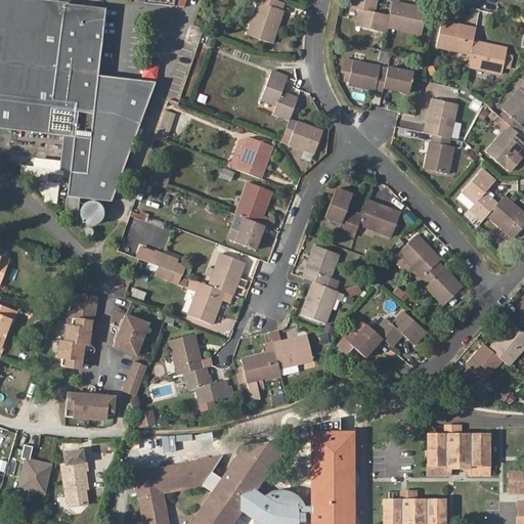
[(0,0),(0,127),(76,137),(68,195),(67,195),(66,209),(77,220),(79,198),(112,202),(155,82),(97,75),(104,7),(69,3),(69,0),(0,0)]
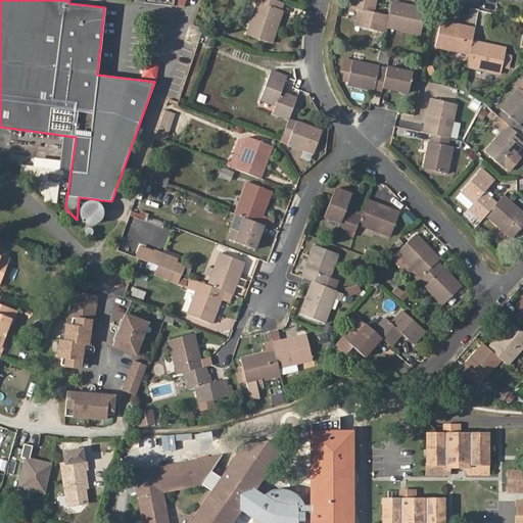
[(282,9),(284,2),(279,0),(265,0),(265,3),(257,1),(246,34),(274,43),(279,26),(276,25),(278,17),(282,19),(285,10),(282,9)]
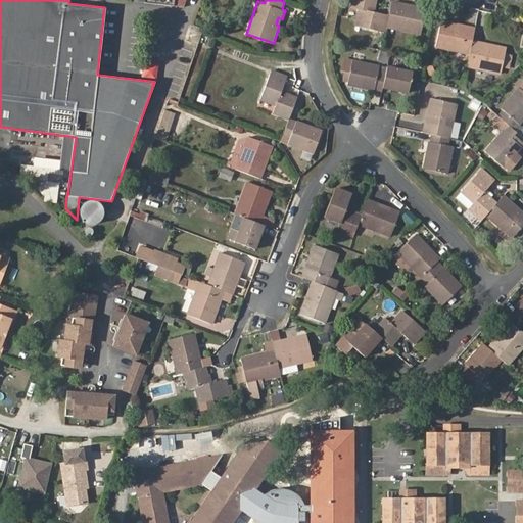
[(354,26),(385,33),(386,28),(388,15),(375,12),(377,0),(350,0),(349,8),(357,10),(354,26)]
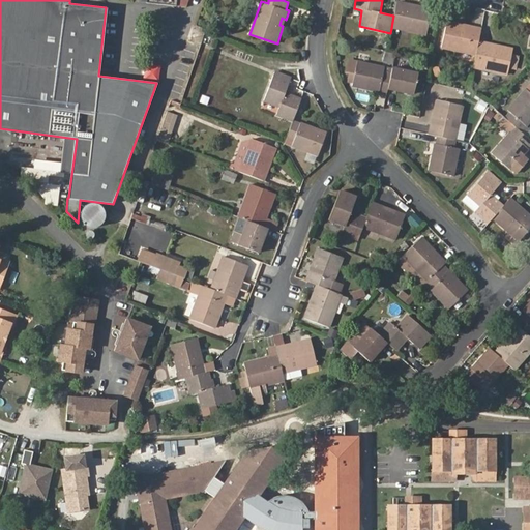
[(425,35),(431,8),(396,1),(393,16),(391,28),(425,35)]
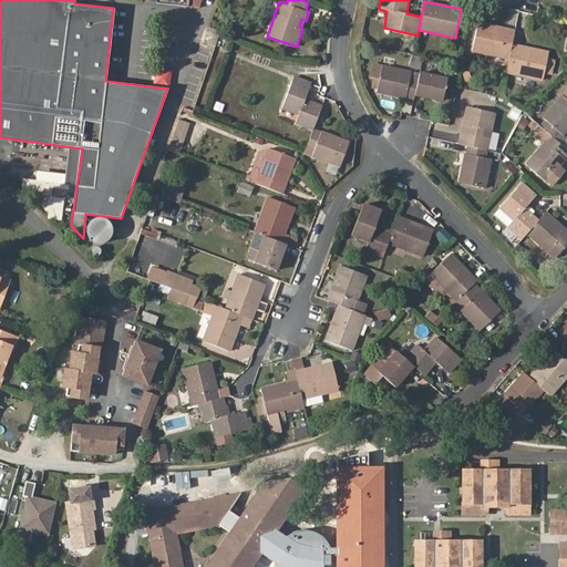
[(477,22),(472,52),(508,60),(512,43),(515,30),(477,22)]
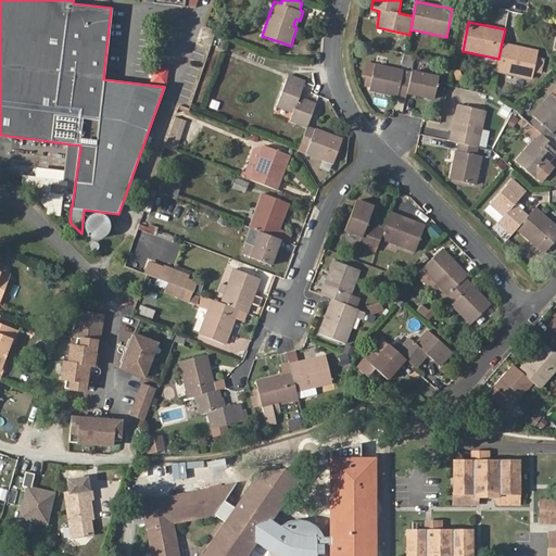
[(532,79),(538,50),(502,42),(498,59),(495,72),(532,79)]
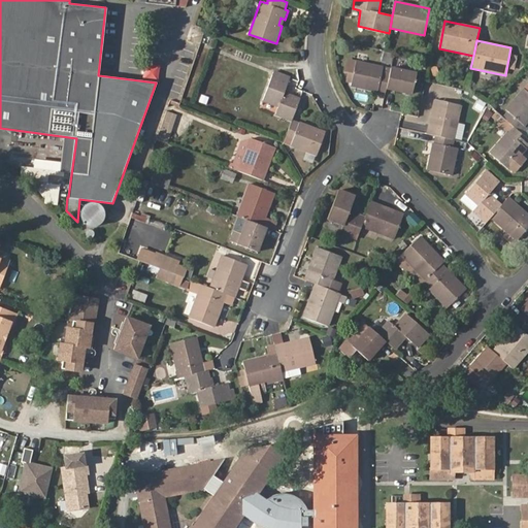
[(386,93),(386,90),(387,87),(389,74),(382,72),(383,66),(349,59),(345,73),(350,74),(348,83),(352,84),(351,87),(361,89),(362,85),(369,87),(368,91),(377,93),(377,91),(386,93)]
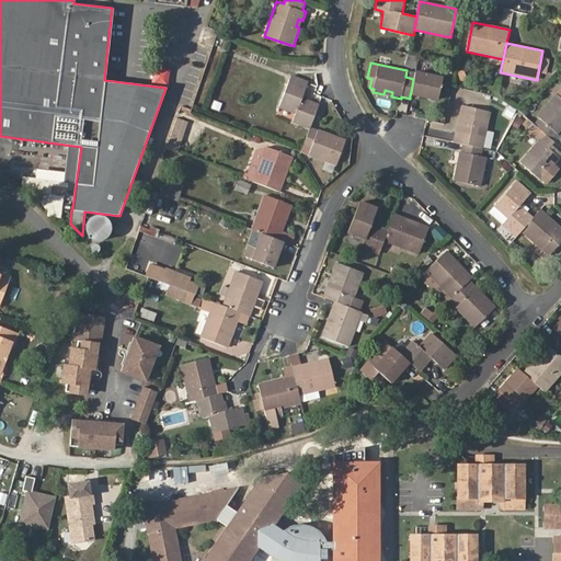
[(170,84),(171,68),(155,66),(153,82),(170,84)]
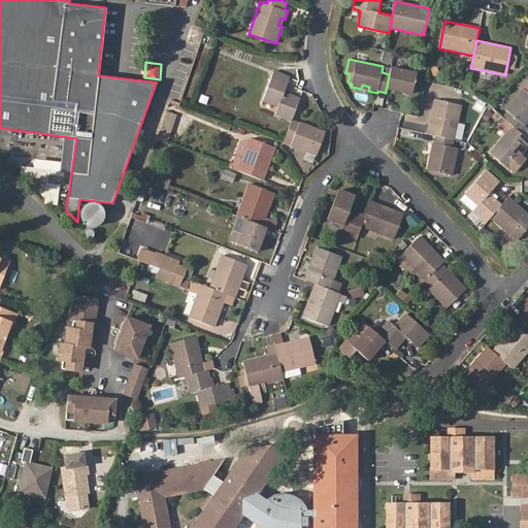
[(413,90),(416,72),(391,67),(389,74),(387,87),(395,88),(394,91),(402,93),(403,88),(413,90)]
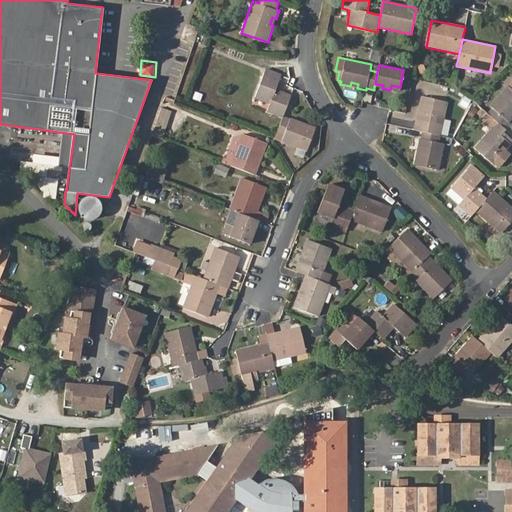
[(282,117),(282,116),(291,94),(276,89),(281,73),(267,68),(255,98),(271,104),(268,111),(282,117)]
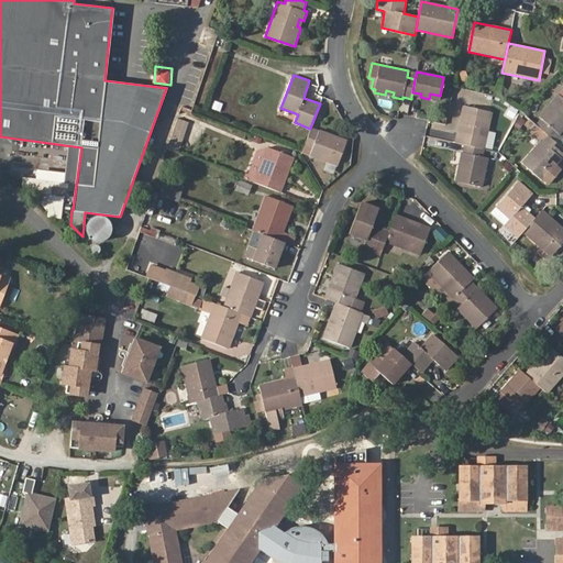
[(538,117),(541,119),(536,124),(548,134),(551,138),(553,140),(559,134),(560,135),(562,131),(562,98),(558,94),(538,117)]
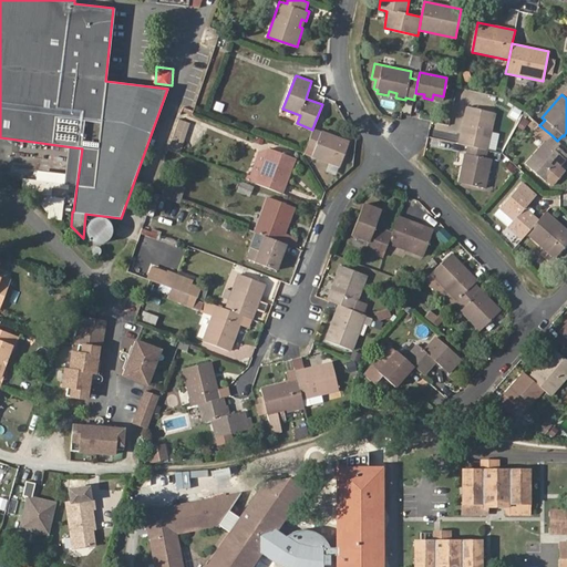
[(465,106),(457,143),(467,145),(487,150),(496,113),(465,106)]
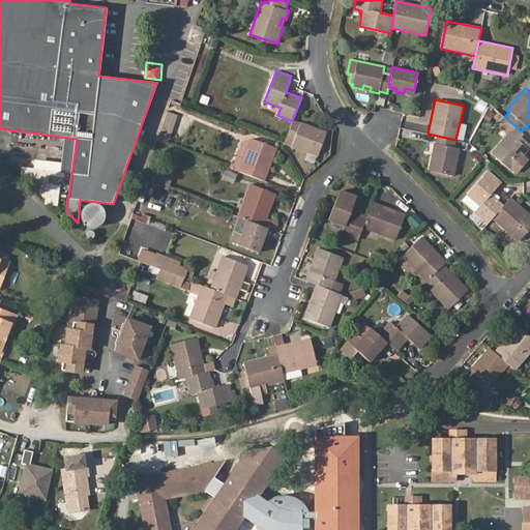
[(179,114),(168,111),(163,127),(173,131),(179,114)]
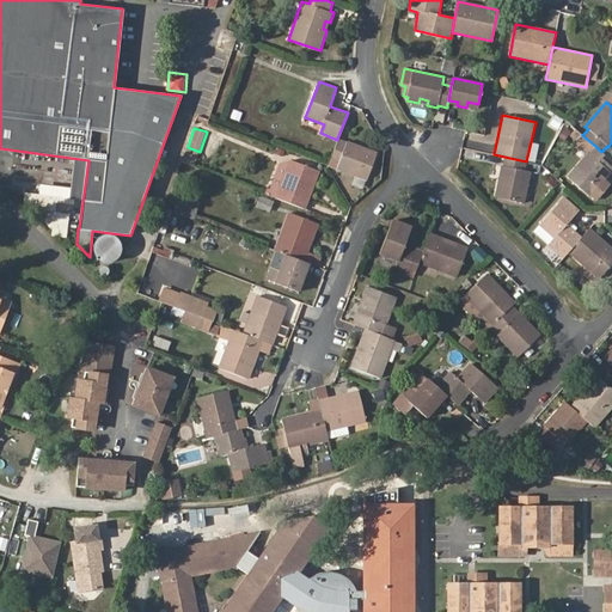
[(588,153),(595,146),(582,135),(581,133),(574,140),(588,153)]
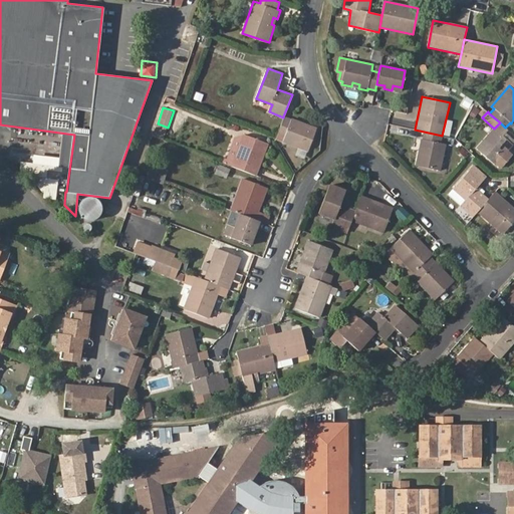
[(283,142),(308,152),(317,127),(307,123),(306,127),(299,125),(301,121),(291,117),(291,119),(283,116),(283,117),(277,134),(284,137),(283,142)]
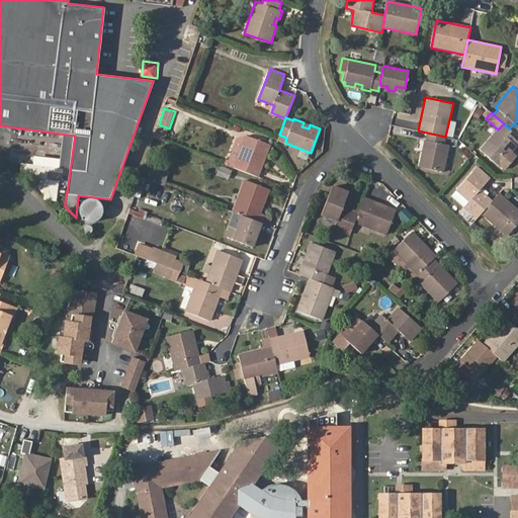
[(450,118),(448,134),(455,136),(457,120),(450,118)]
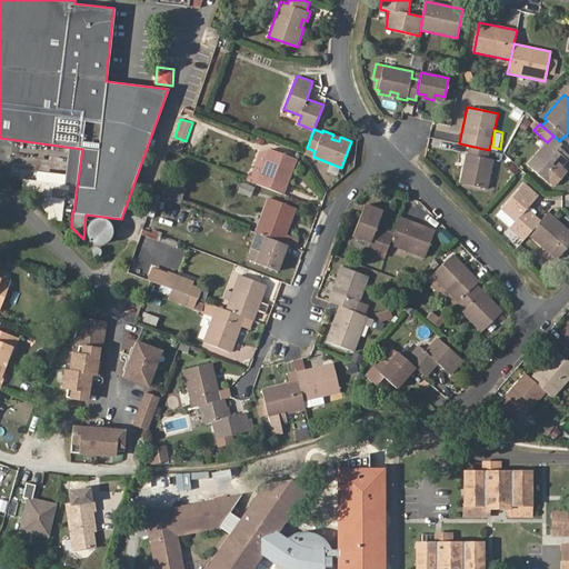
[(547,142),(551,146),(557,139),(553,136),(547,142)]
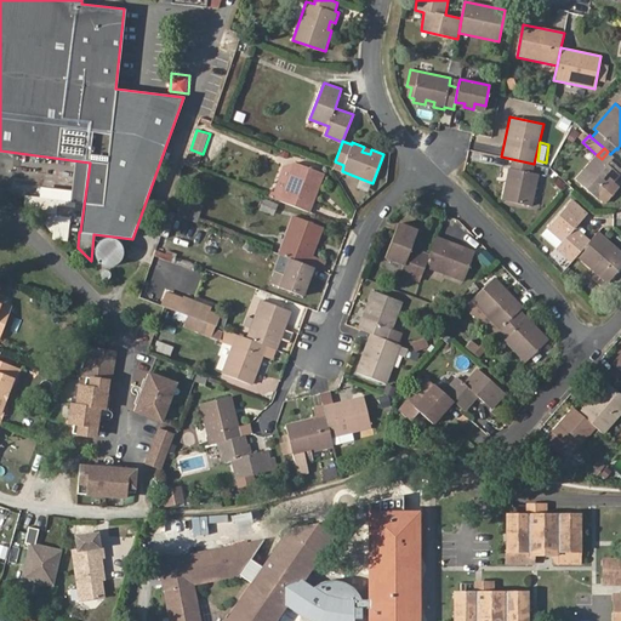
[(203,154),(191,149),(186,161),(199,165),(203,154)]
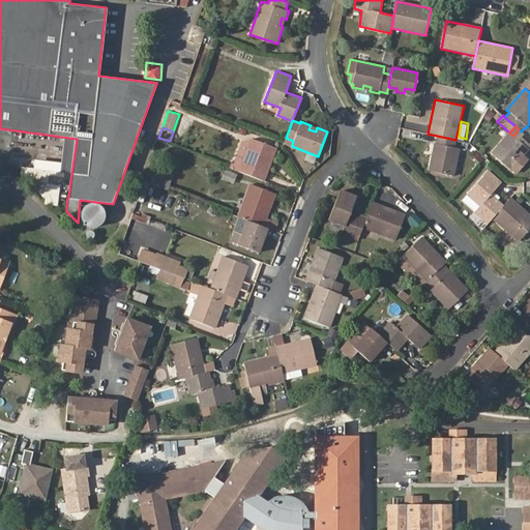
[(529,145),(529,140),(521,131),(519,129),(513,136),(509,133),(491,153),(510,170),(511,169),(518,174),(527,164),(518,155),(520,152),(523,155),(529,149),(528,148),(529,145)]
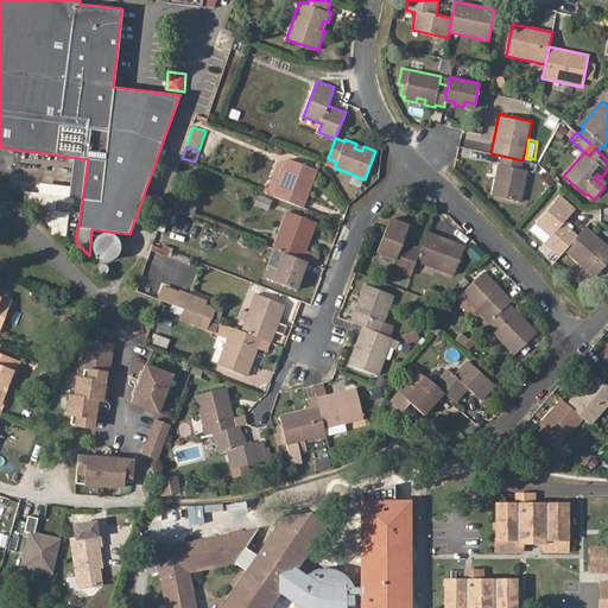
[(521,170),(523,160),(501,156),(500,164),(498,164),(491,196),(521,203),(527,171),(521,170)]
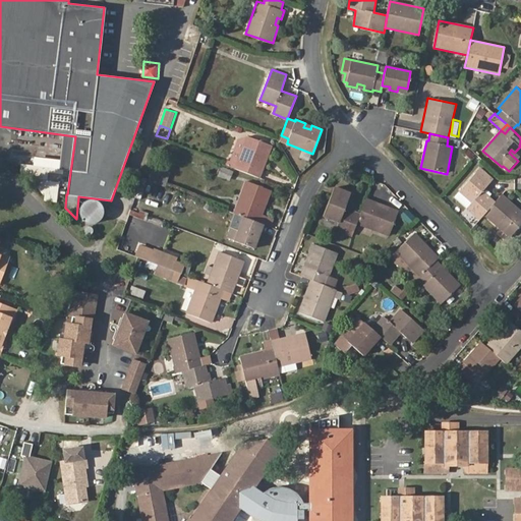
[(235,168),(261,178),(273,146),(247,135),(235,168)]
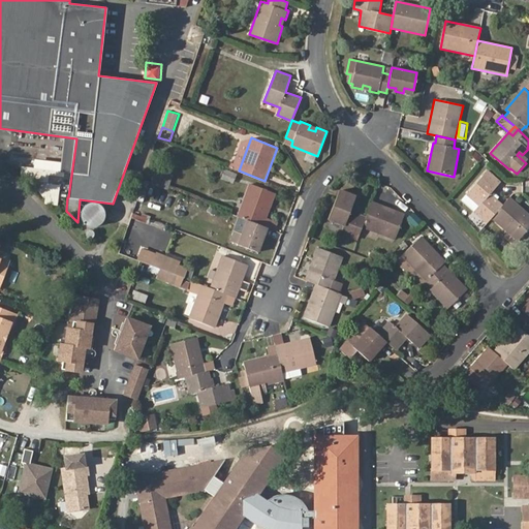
[(526,163),(528,160),(522,155),(519,152),(517,155),(526,163)]
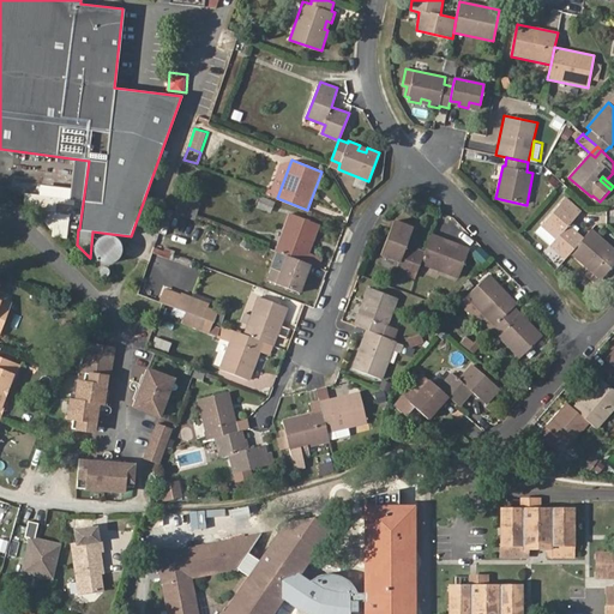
[(554,239),(548,246),(564,260),(571,253),(584,238),(569,224),(581,211),(565,198),(541,227),(554,239)]
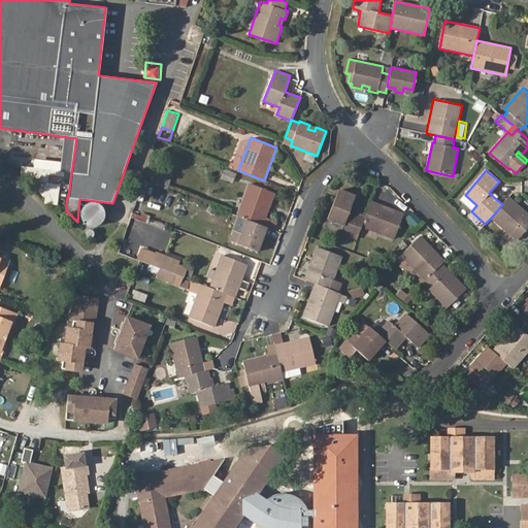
[(151,184),(158,186),(162,176),(155,173),(151,184)]
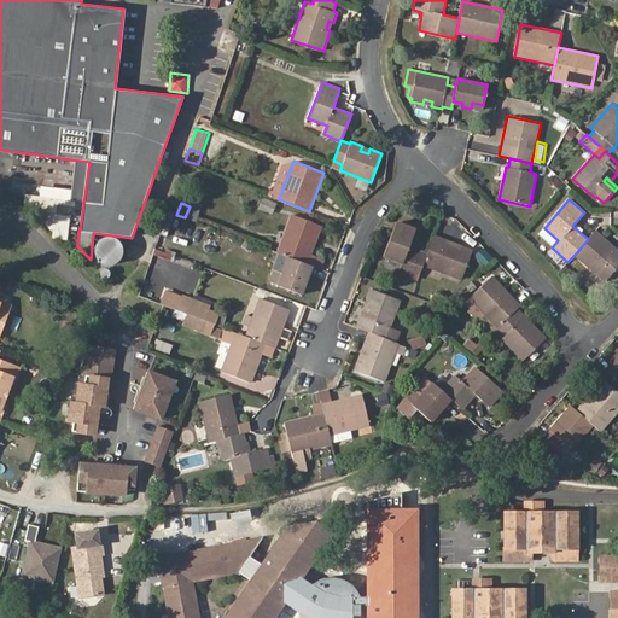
[(185,217),(193,221),(198,209),(190,207),(185,217)]
